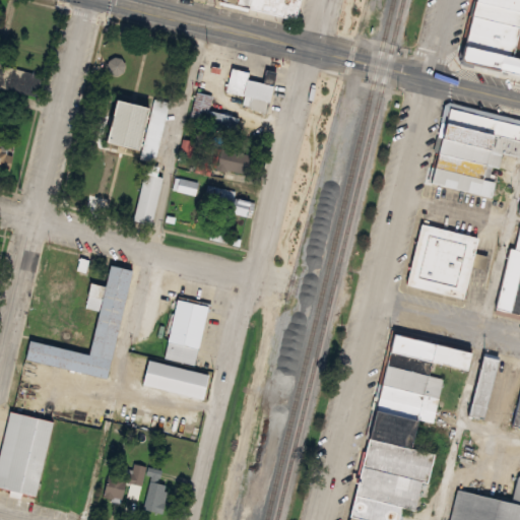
[(235,0),(253,0),(251,9),(234,5),(235,0)]
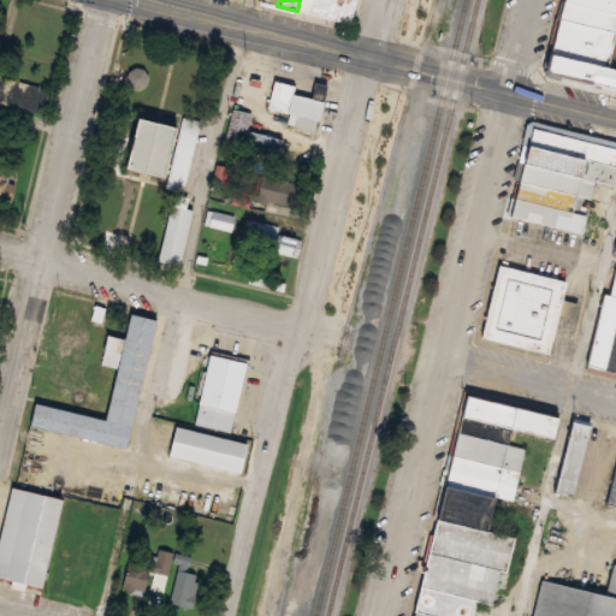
[(356,0),(301,0),(298,11),(351,23),(356,0)]
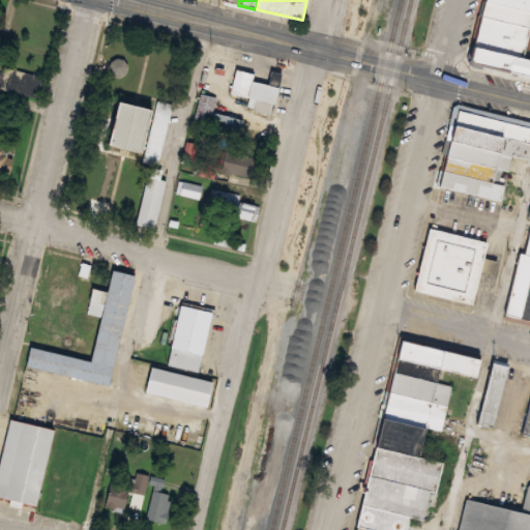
[(42,77),(0,65),(0,89),(37,98),(42,77)]
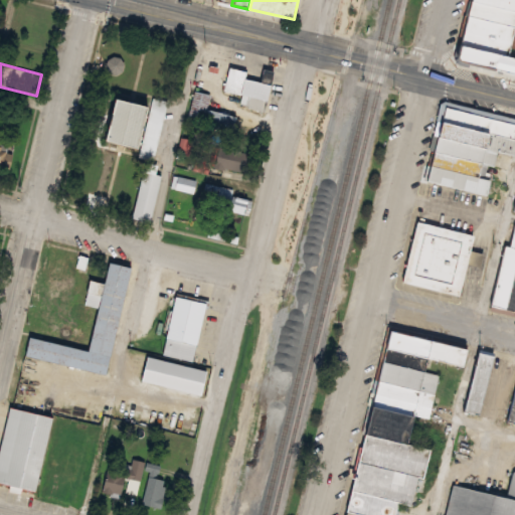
[(239,105),(266,110),(273,71),(262,69),(260,81),(244,78),(246,70),(228,67),(223,91),(241,95),(239,105)]
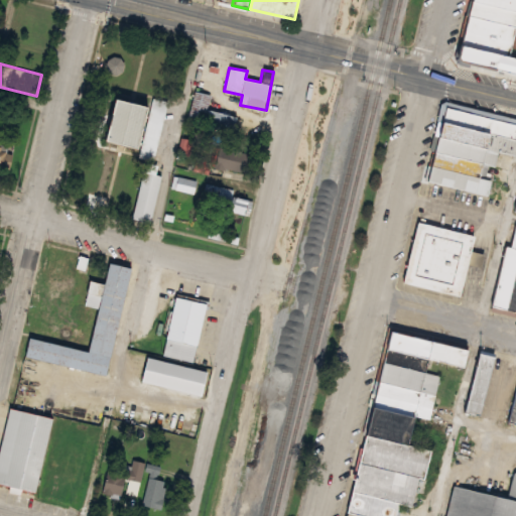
[(168,100),(153,97),(140,157),(156,160),(168,100)]
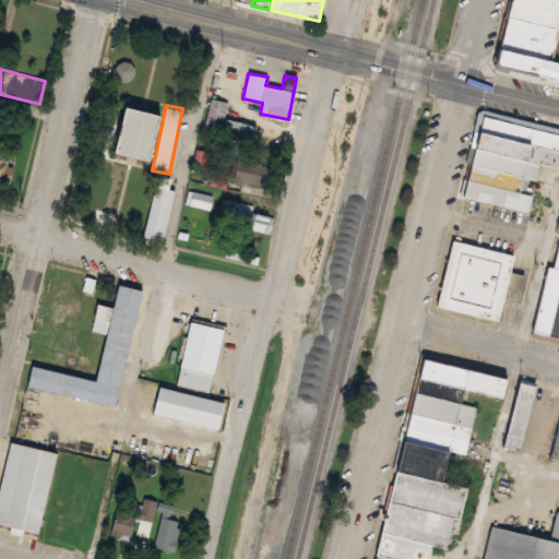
[(153,116),(117,108),(107,154),(143,162),(153,116)]
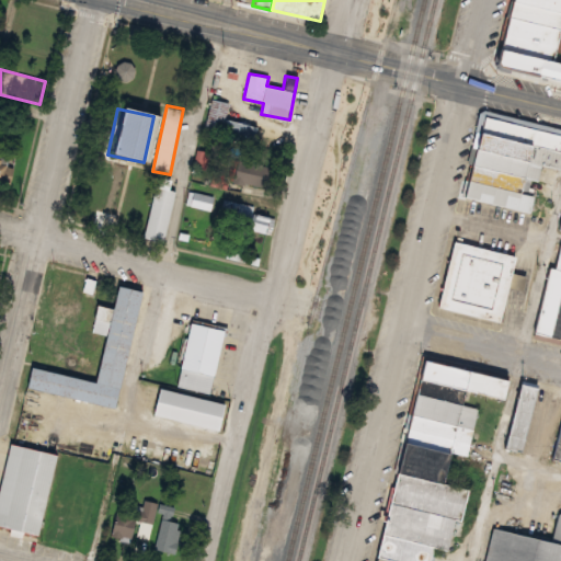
[(462,198),(530,212),(539,165),(560,169),(560,167),(560,126),(480,111),(462,198)]
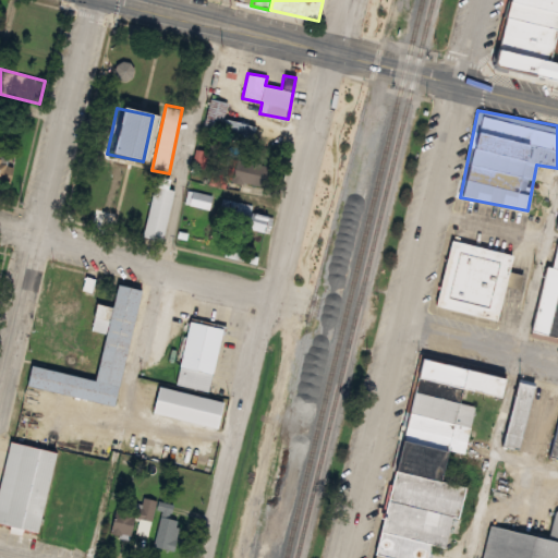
[(255,126),(222,118),(219,130),(218,130),(217,134),(251,143),(255,126)]
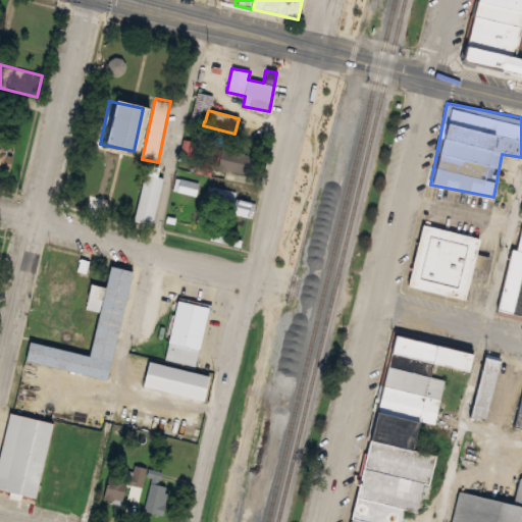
[(254,155),(220,148),(215,168),(250,175),(254,155)]
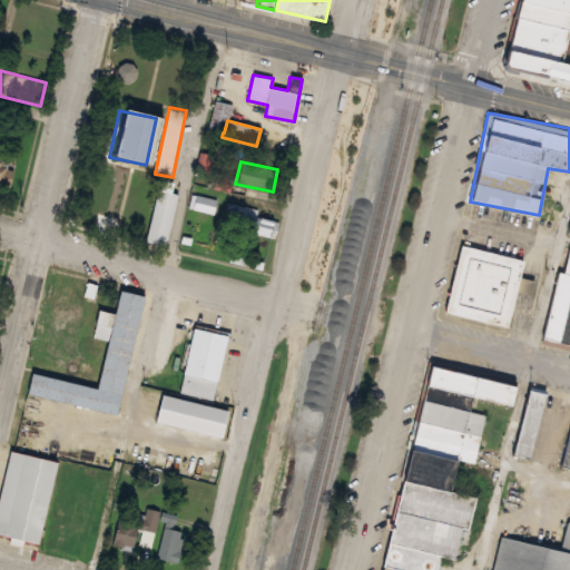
[(192,208),(215,214),(219,200),(196,194),(192,208)]
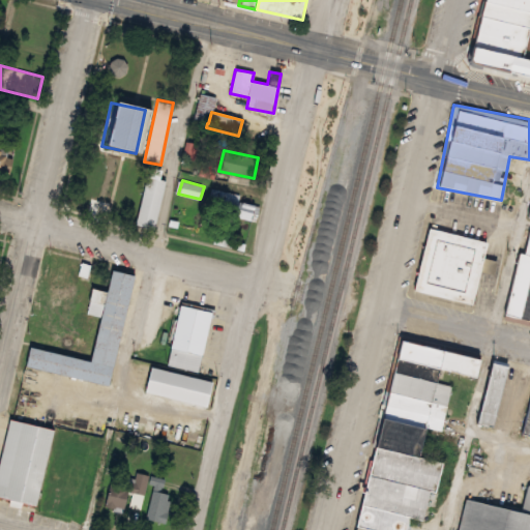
[(260,204),(240,203),(241,193),(210,189),(209,211),(230,213),(230,223),(236,224),(236,217),(259,219),(260,204)]
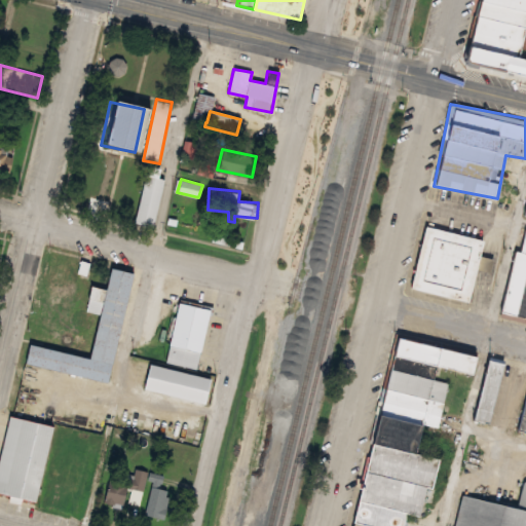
[(482,237),(423,225),(409,289),(466,301),(474,267),(489,270),(491,258),(478,256),(482,237)]
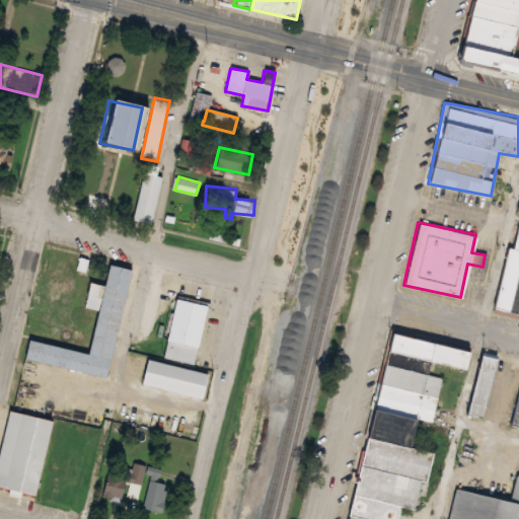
[(518,226),(513,225),(495,308),(518,313),(518,226)]
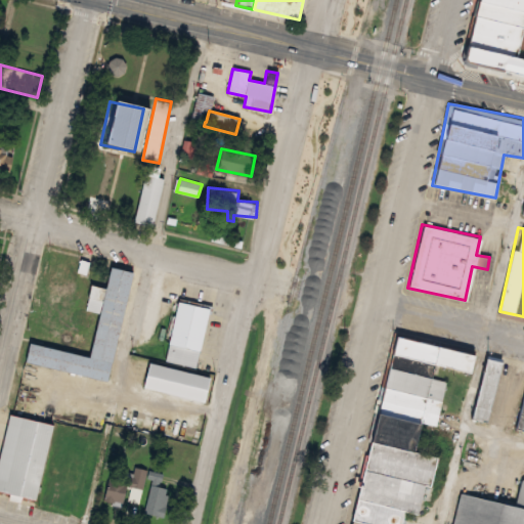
[(130,271),(110,266),(105,289),(92,286),(87,310),(98,312),(89,355),(28,343),(24,362),(108,380),(130,271)]
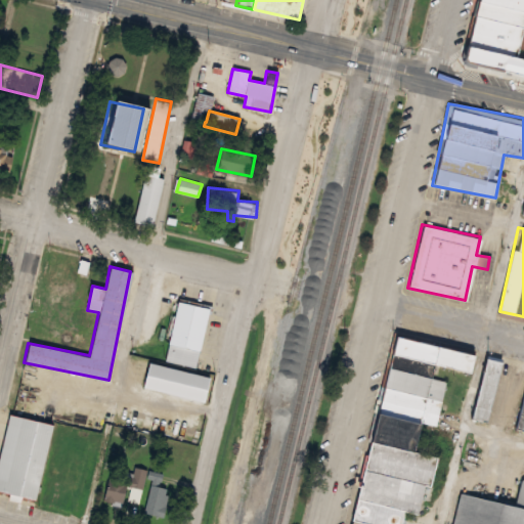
[(167,355),(199,362),(210,307),(178,301),(167,355)]
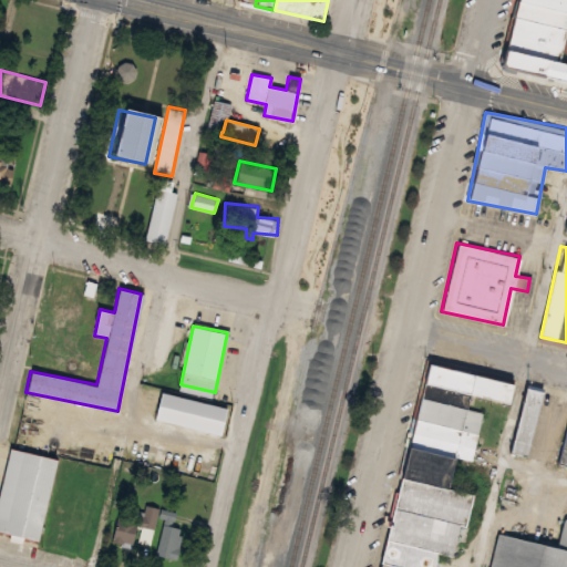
[(378,566),(433,566),(436,552),(455,556),(468,493),(445,488),(452,457),(419,450),(420,443),(473,455),(483,411),(474,410),(476,398),(508,405),(514,382),(422,362),(378,566)]
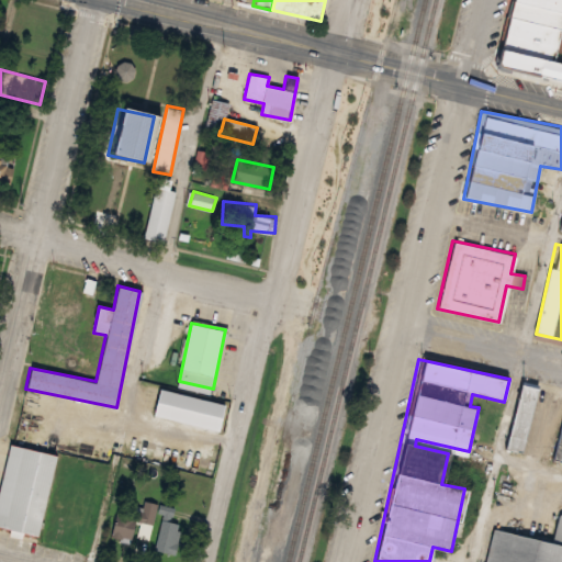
[(525,451),(535,384),(517,381),(507,449),(525,451)]
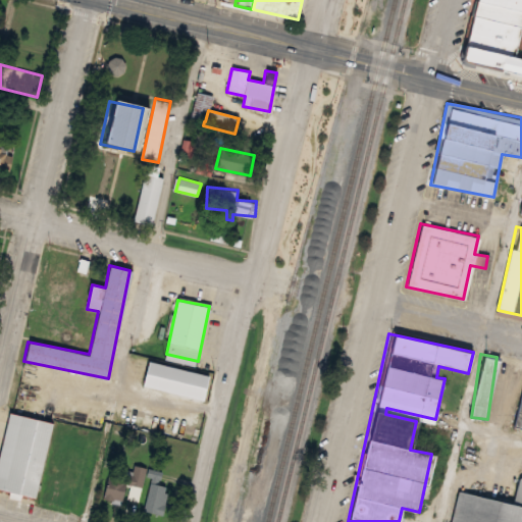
[(521,382),(513,427),(521,428),(521,382)]
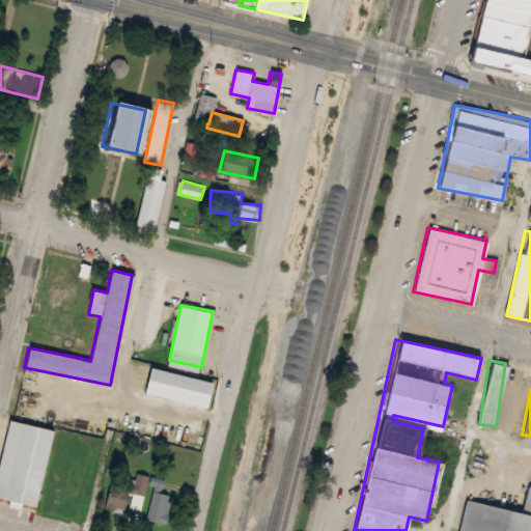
[(7,420),(0,455),(0,497),(36,505),(52,428),(7,420)]
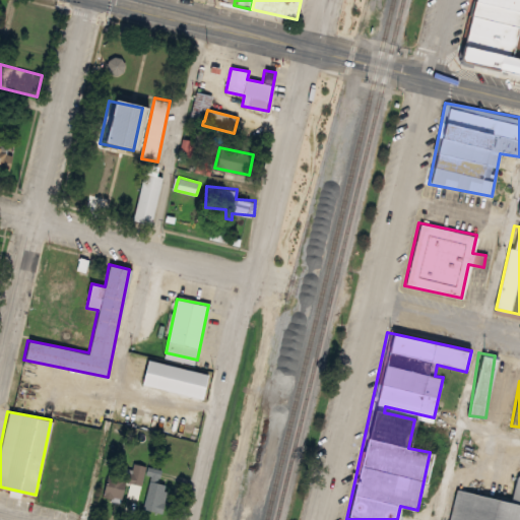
[(102,495),(123,498),(125,483),(144,486),(146,473),(157,475),(158,468),(134,464),(132,474),(106,470),(102,495)]
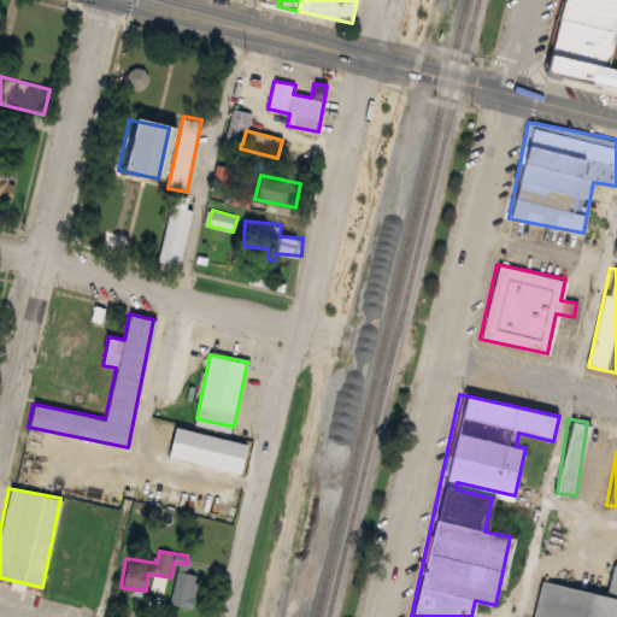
[(175,569),(169,604),(194,609),(200,574),(175,569)]
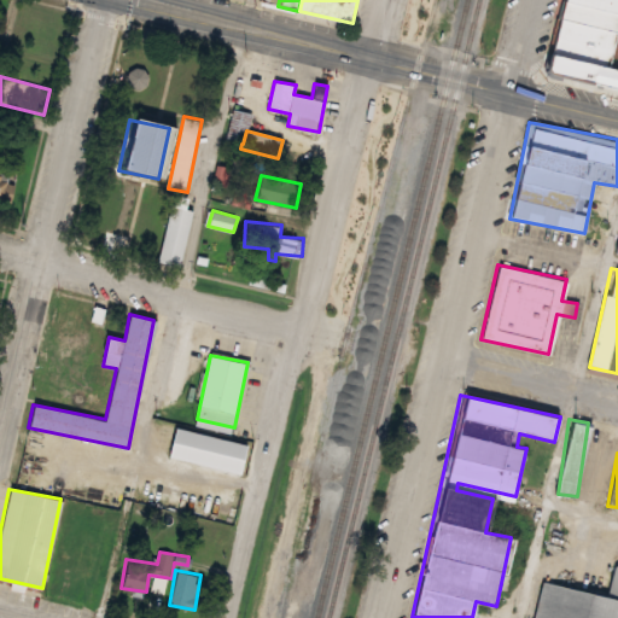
[(617,617),(617,599),(542,582),(534,617),(617,617)]
